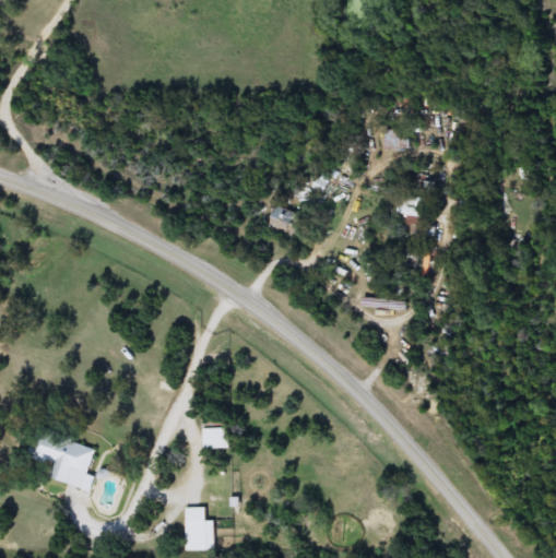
[(383,150),(383,128),(410,128),(410,150),(383,150)]
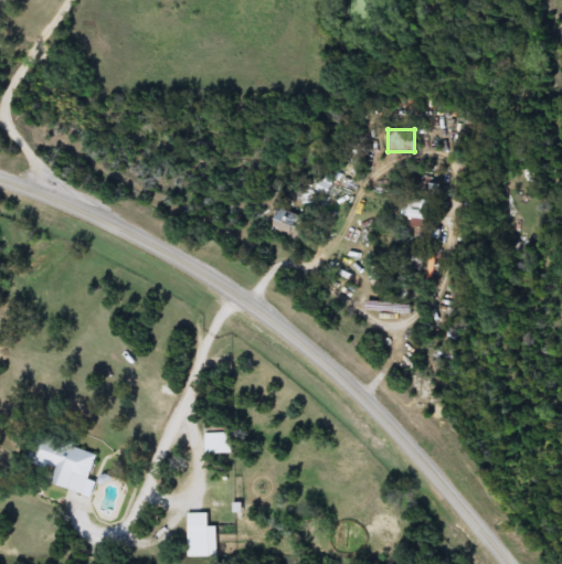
[(399,219),(399,197),(423,197),(423,219),(399,219)]
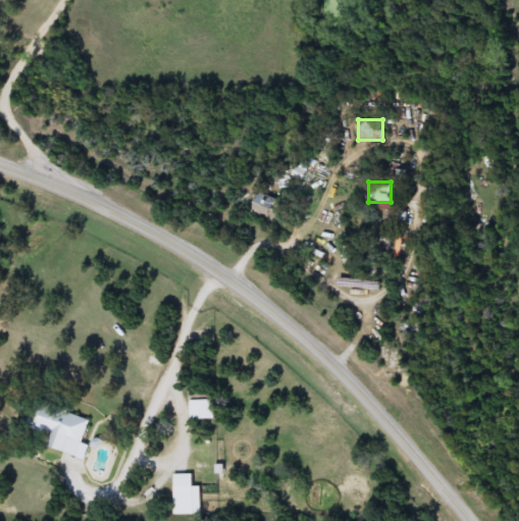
[(280,213),(271,224),(252,209),(262,198),(280,213)]
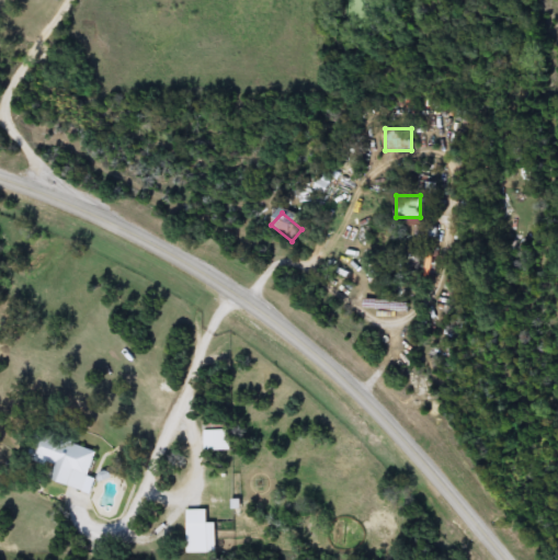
[(227,418),(227,427),(231,427),(231,449),(203,449),(203,418),(227,418)]
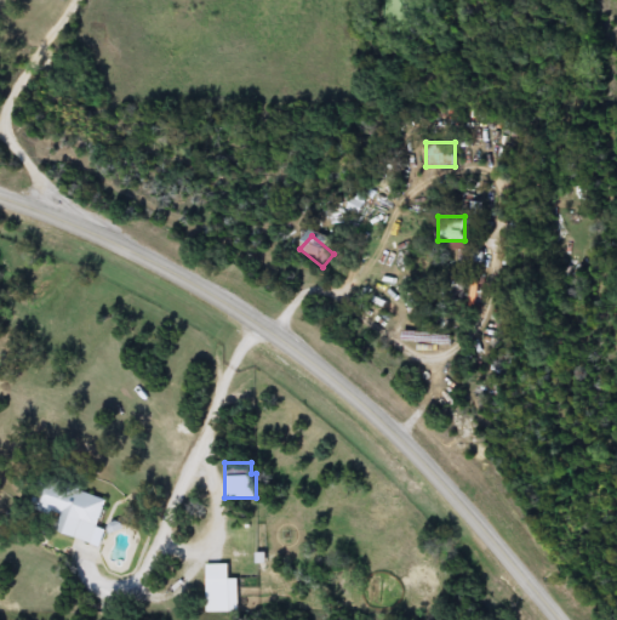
[(36,477),(106,499),(92,542),(53,530),(58,516),(27,506),(36,477)]
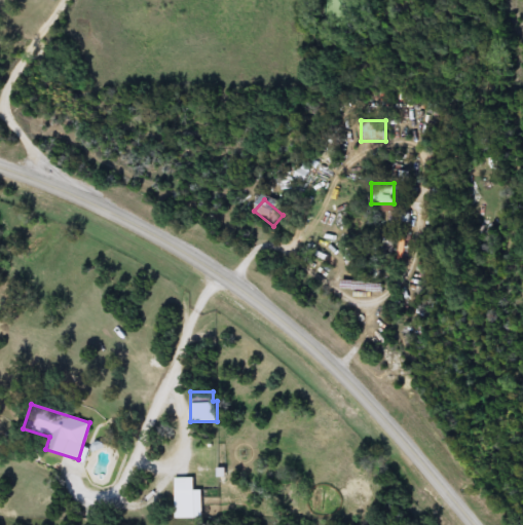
[(172,517),(172,477),(193,477),(193,517),(172,517)]
